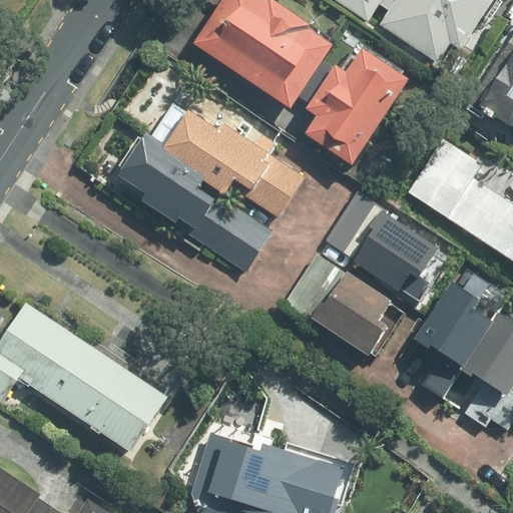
[(264,0),(224,0),(191,49),(289,115),(335,48),(264,0)]
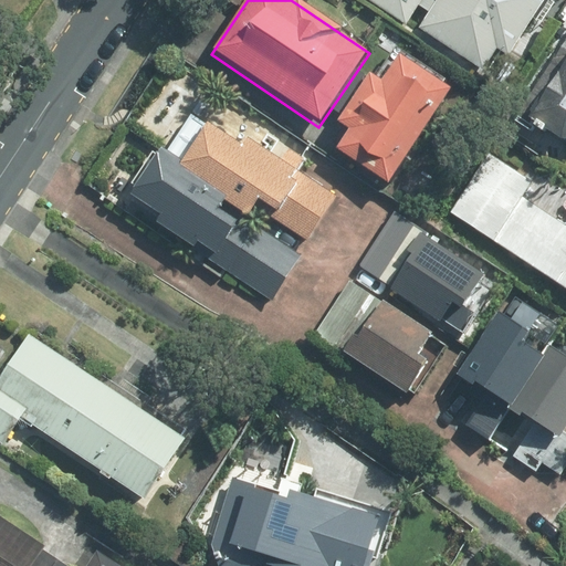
[(548,0),(370,0),(493,82),(548,0)]
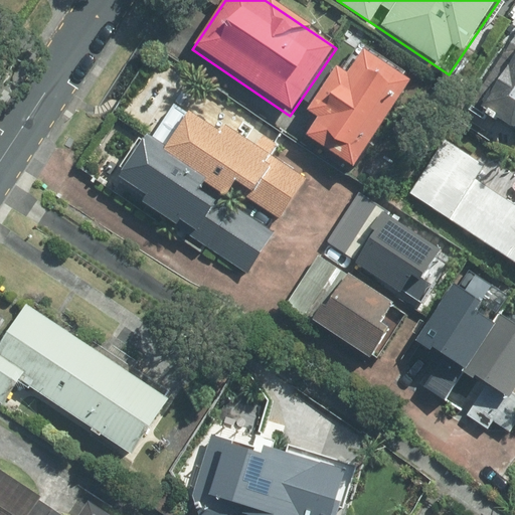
[(514,26),(457,107),(489,130),(514,130),(514,26)]
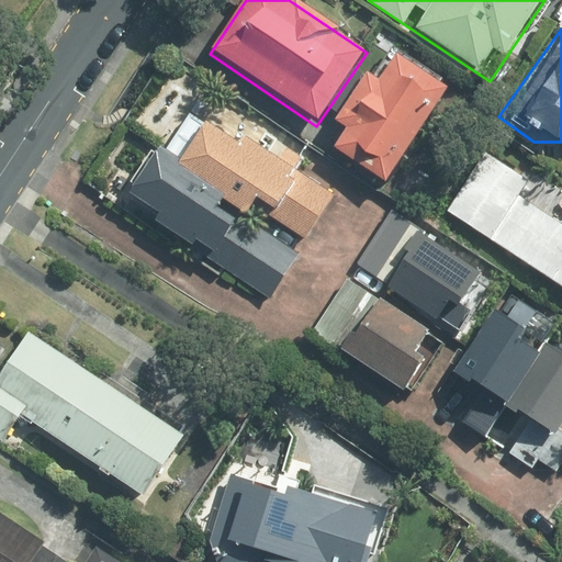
[(333,126),(344,133),(333,149),(385,183),(445,90),(392,57),(375,82),(366,75),(333,126)]
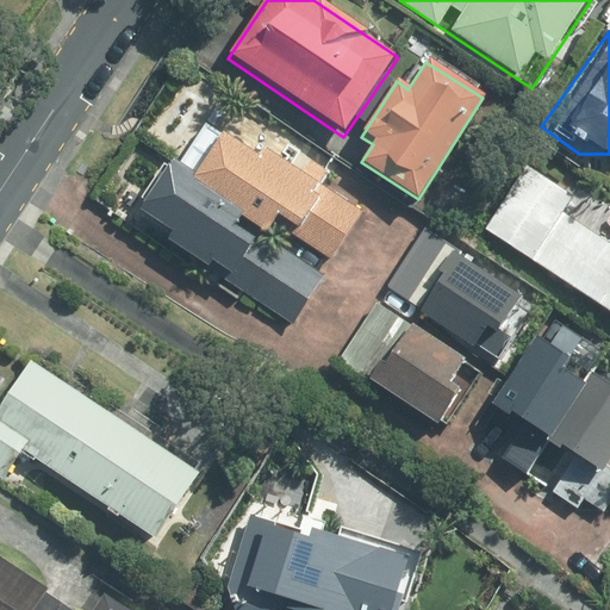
[(179,161),(280,235),(287,226),(325,254),(359,207),(218,106),(179,161)]
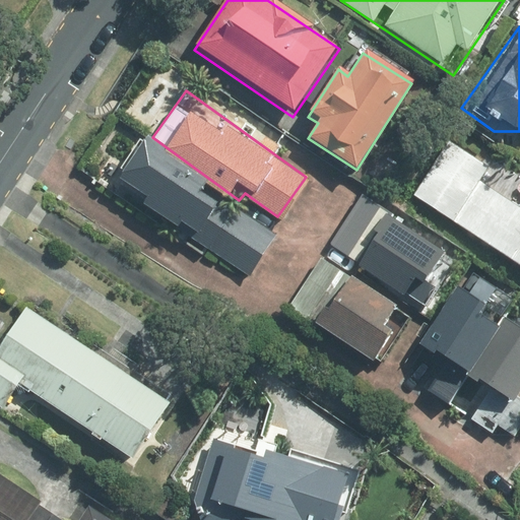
[(239,200),(152,137),(118,185),(247,278),(277,237),(235,206),(239,200)]
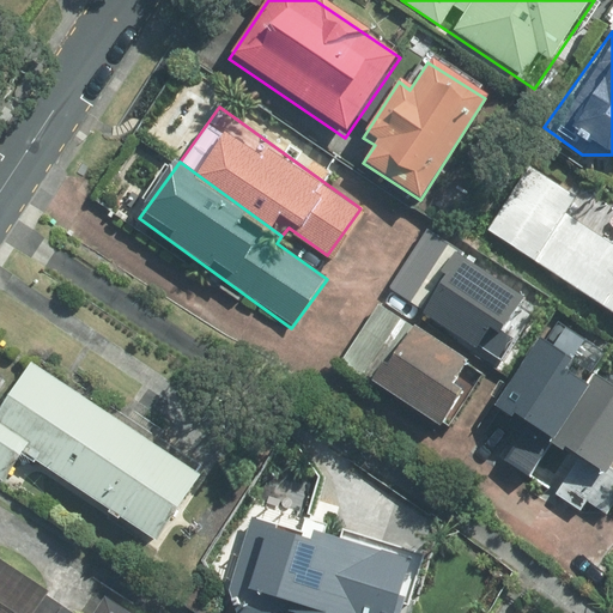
[(612,201),(605,214),(521,162),(480,226),(612,310),(612,201)]
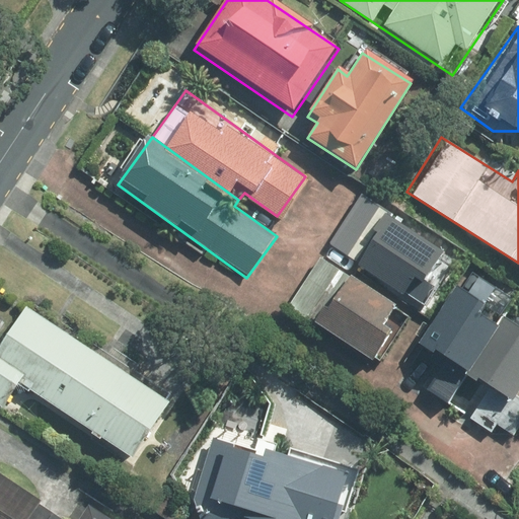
[(452,260),(387,218),(355,270),(421,308),(452,260)]
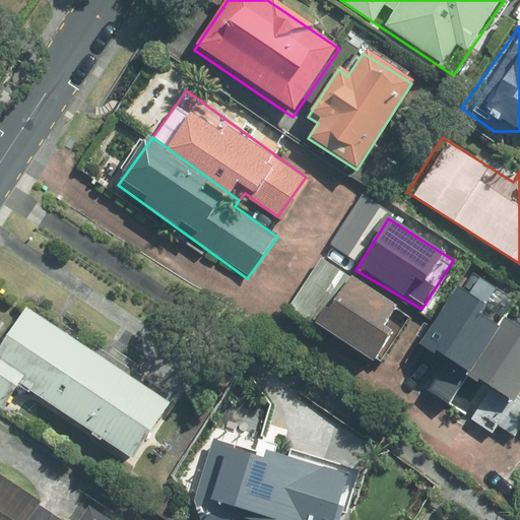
[(403,318),(351,281),(317,329),(370,367),(403,318)]
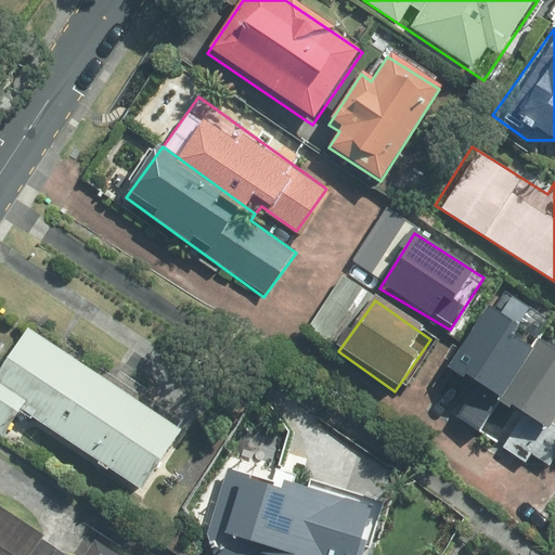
[(511,404),(554,335),(554,304),(536,332),(494,306),(453,370),(482,389),(467,413),(481,422),(498,396),(511,404)]
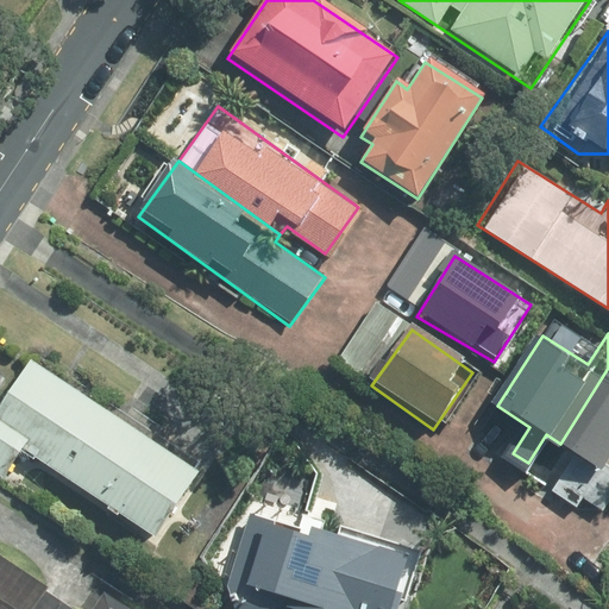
[(56,468),(108,395),(29,341),(0,384),(0,475),(20,445),(56,468)]
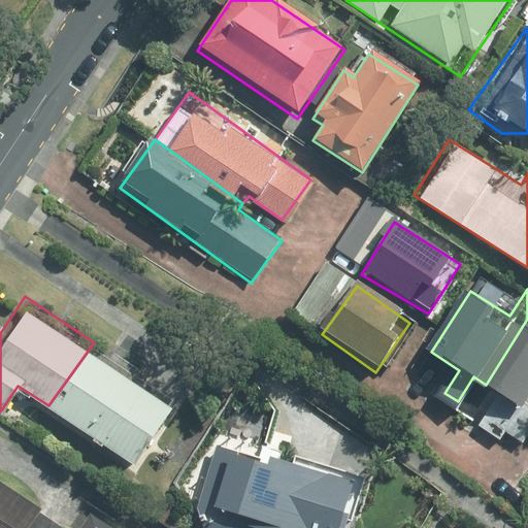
[(527,319),(486,385),(499,393),(474,432),(523,463),(527,455),(527,319)]
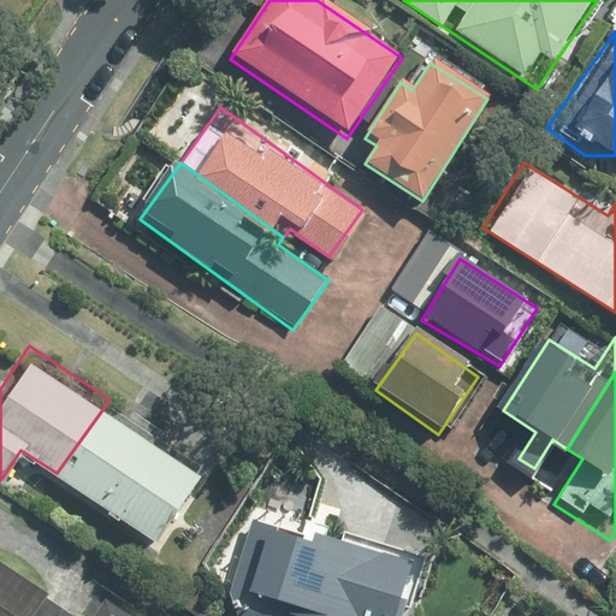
[(110,400),(57,473),(169,548),(219,472),(110,400)]
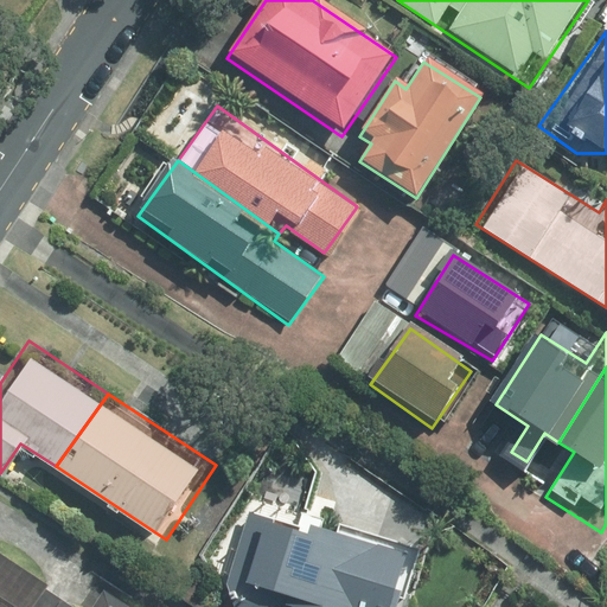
[(402,606),(419,557),(254,508),(228,594),(272,606),(402,606)]
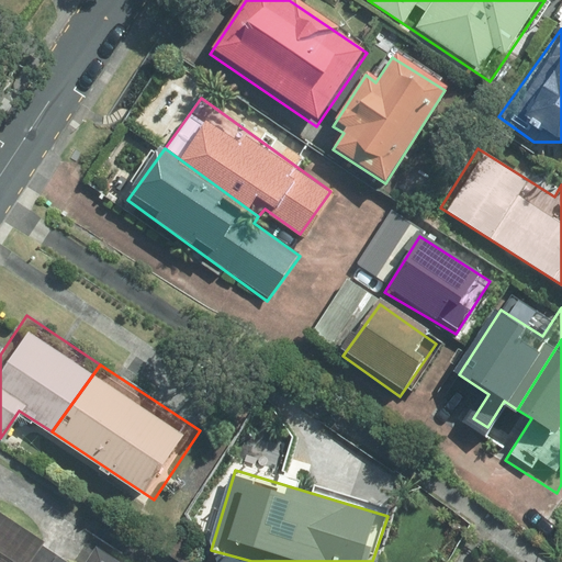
[(0,561),(55,561),(57,559),(0,520),(0,561)]
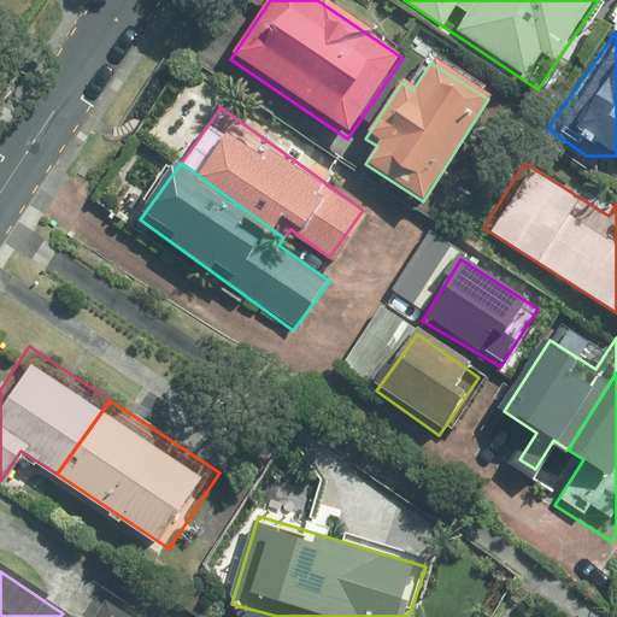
[(69,616),(63,613),(60,616),(124,616),(103,603),(93,616),(69,616)]
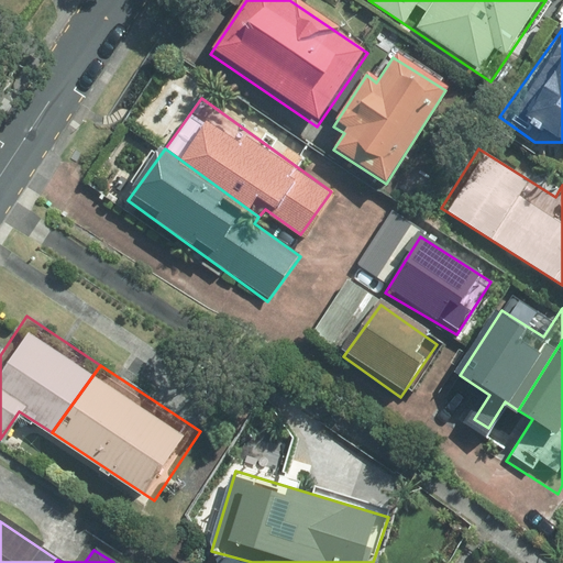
All buildings are outlined.
